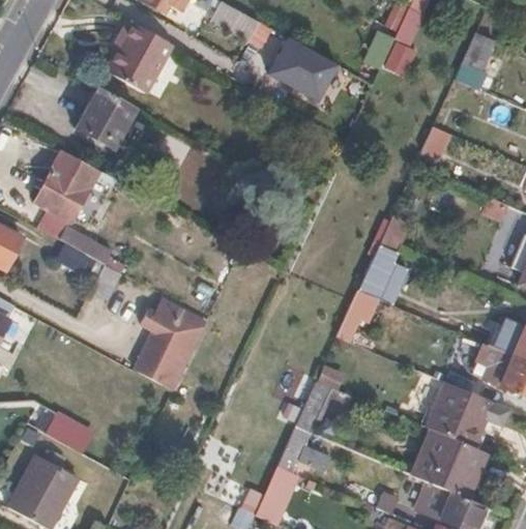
[(171,1),(171,0),(143,0),(162,10),(167,0),(171,1)]
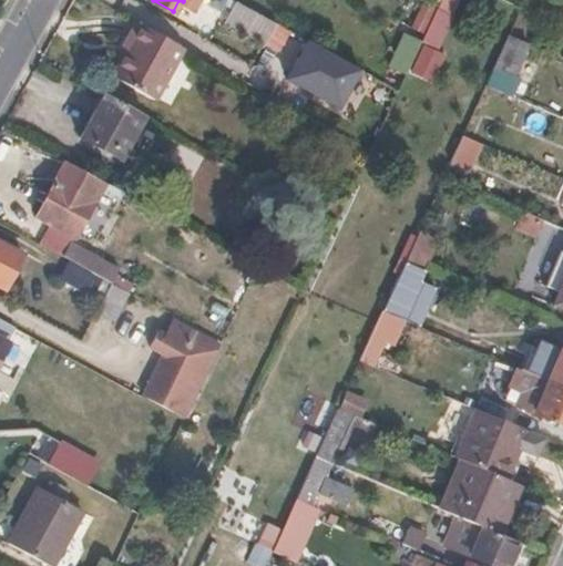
[(310,41),(236,0),(225,20),(266,43),(262,50),(296,69),(310,41)]
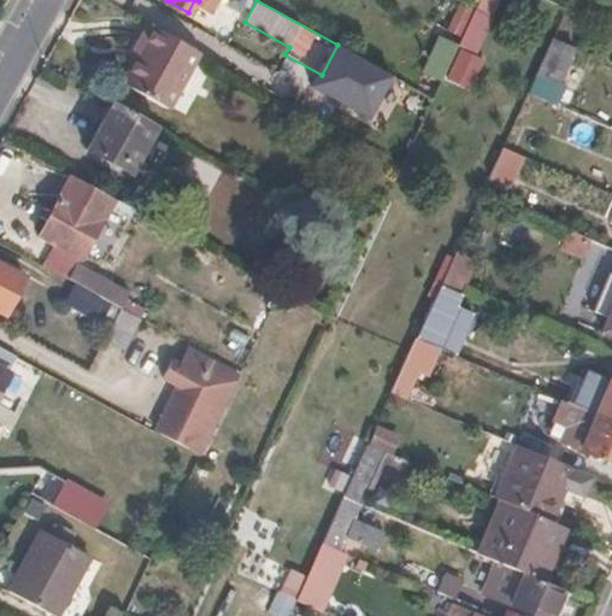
[(164,106),(195,50),(146,22),(135,41),(143,46),(135,62),(134,60),(123,82),(164,106)]
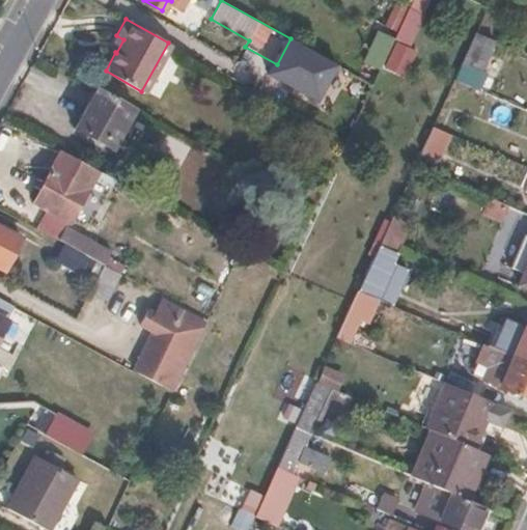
[(380,68),(395,36),(381,29),(364,60),(380,68)]
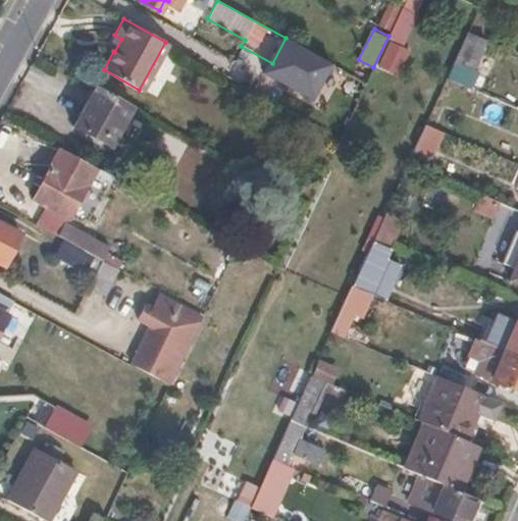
[(472,69),(484,39),(467,33),(462,44),(454,62),(472,69)]
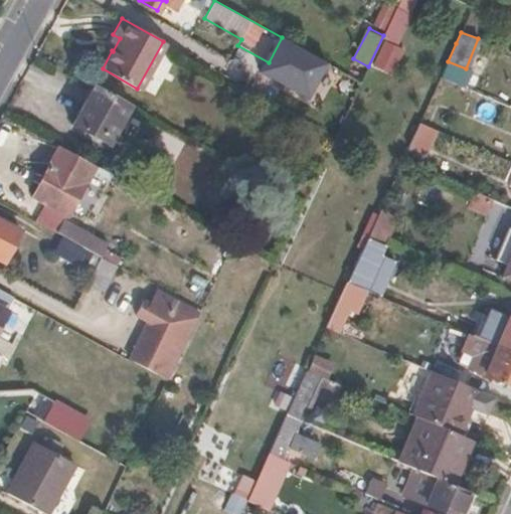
[(113,51),(120,38),(113,34),(106,47),(112,50),(113,51)]
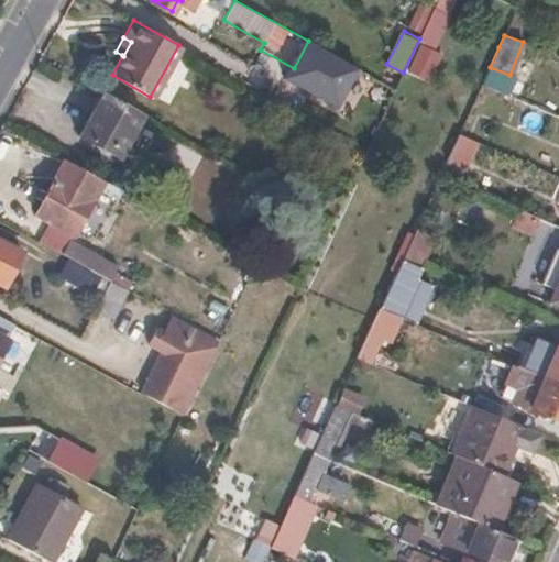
[(441,52),(422,43),(407,73),(428,80),(441,52)]
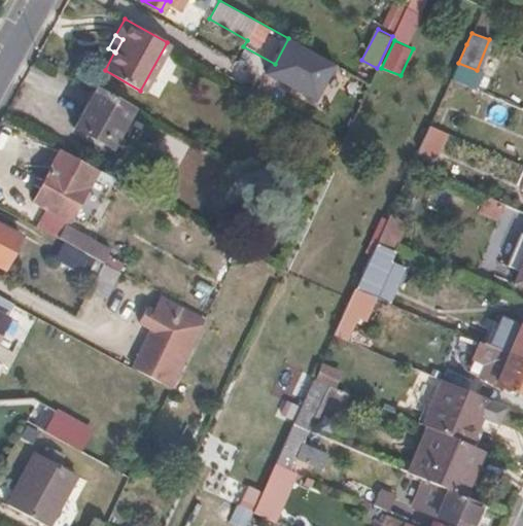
[(370,83),(377,68),(361,60),(354,75),(370,83)]
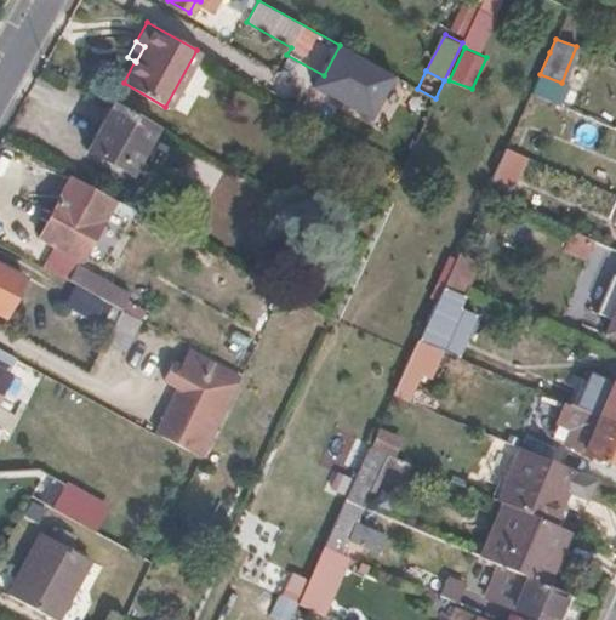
[(132,176),(158,126),(113,101),(86,151),(132,176)]
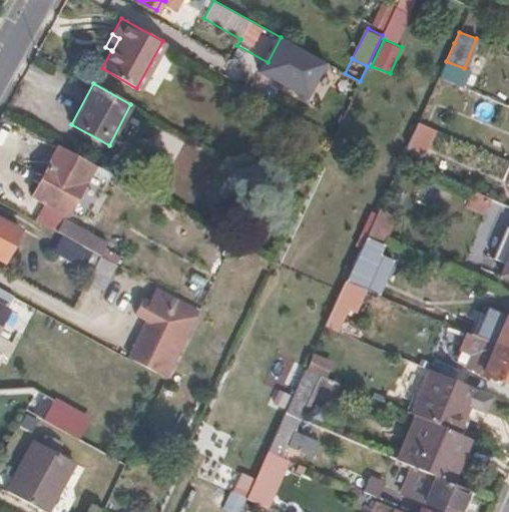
[(412,164),(429,126),(418,122),(401,159),(412,164)]
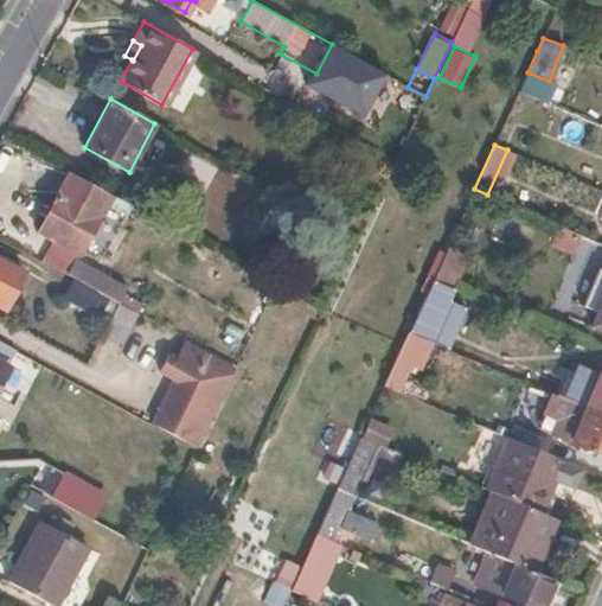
[(76,260),(106,204),(125,215),(130,205),(70,172),(39,230),(59,242),(47,262),(75,276),(100,289),(107,275),(76,260)]
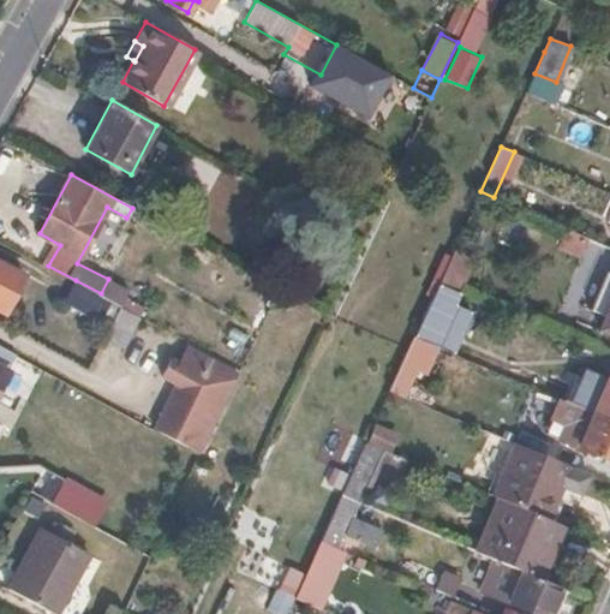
[(454,250),(438,285),(447,288),(461,294),(477,260),(454,250)]
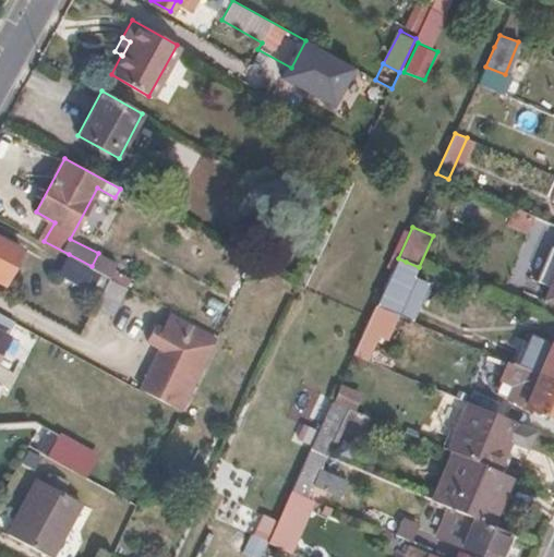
[(0,279),(5,282),(22,249),(0,237),(0,279)]
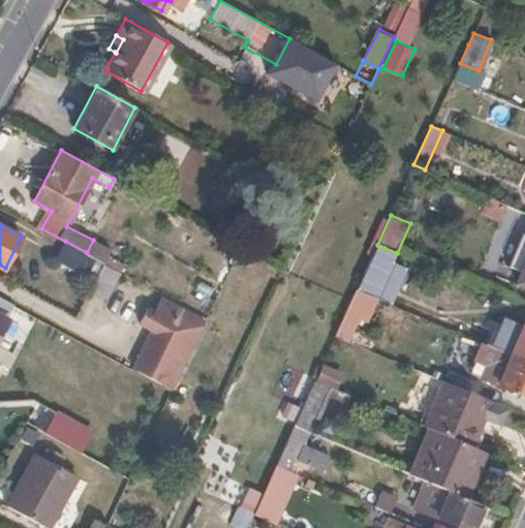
[(87,252),(65,241),(54,259),(94,281),(104,262),(87,252)]
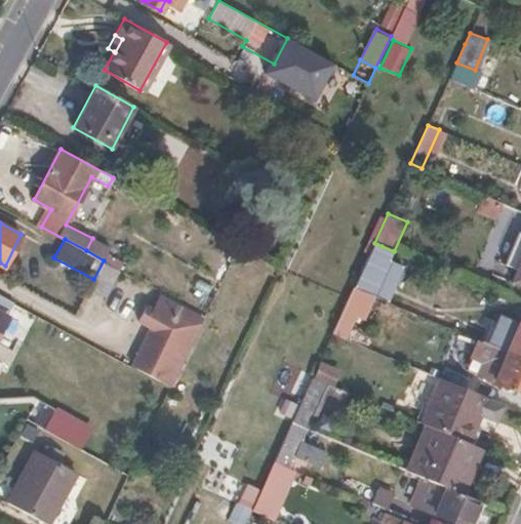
[(375,260),(382,246),(374,243),(367,257),(375,260)]
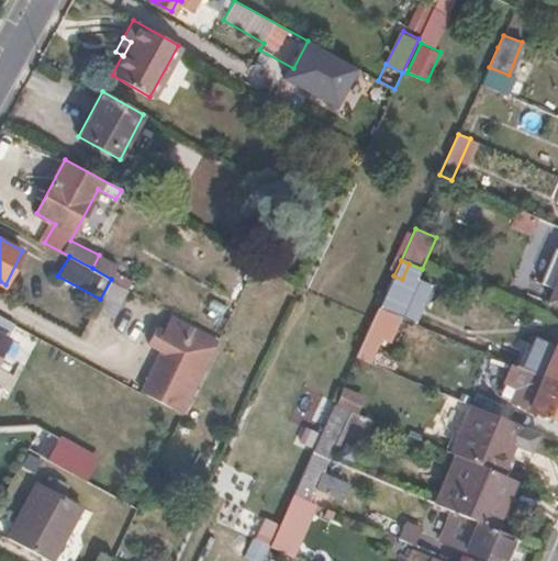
[(397,291),(402,279),(393,276),(389,287),(397,291)]
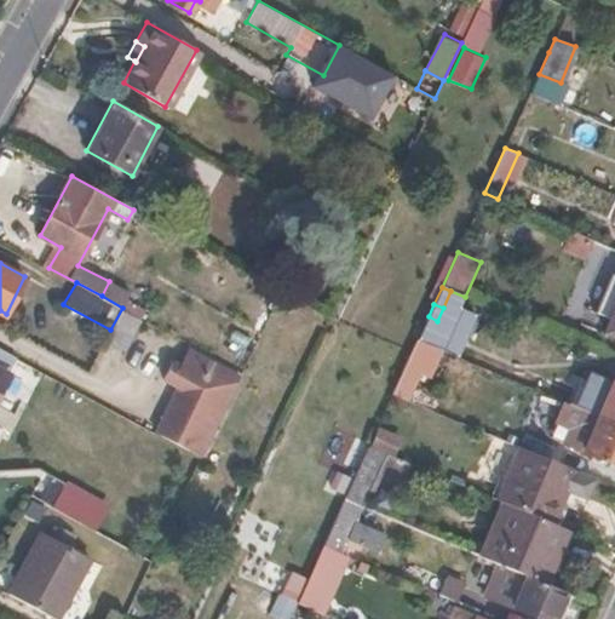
[(455,355),(461,339),(434,327),(437,321),(429,316),(418,340),(455,355)]
